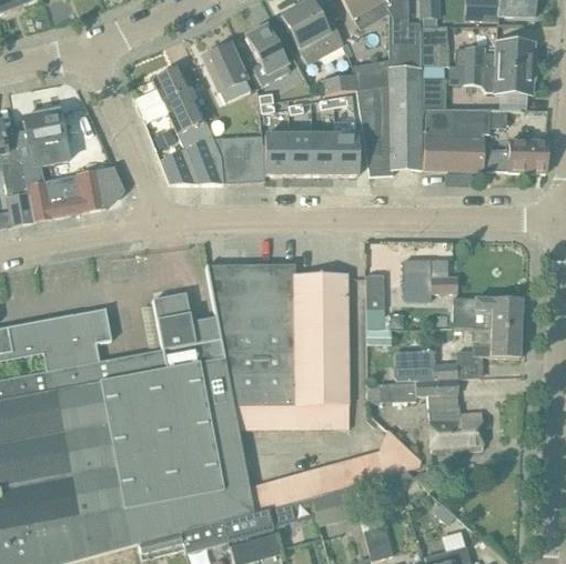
[(0,0),(0,13),(17,8),(13,0),(0,0)]
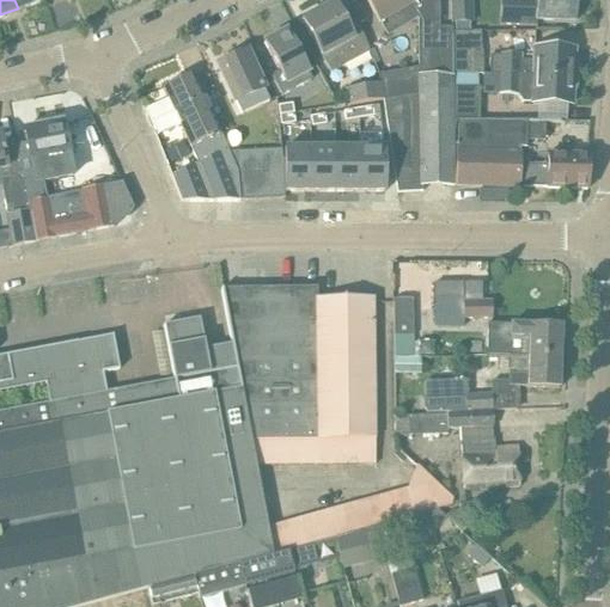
[(353,28),(337,0),(331,0),(304,16),(328,60),(333,69),(371,49),(372,48),(368,40),(359,16),(357,16),(360,23),(353,28)]
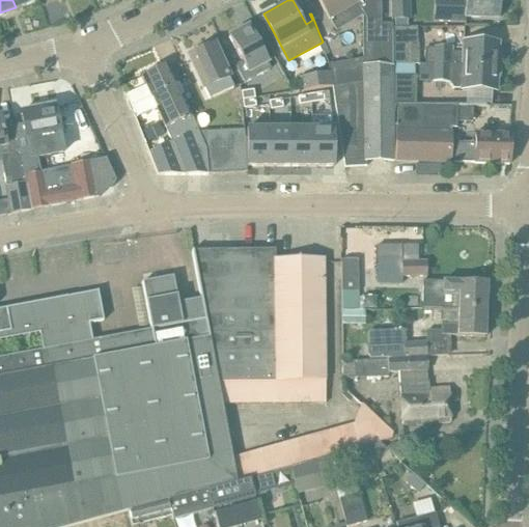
[(355,0),(322,0),(324,4),(330,15),(355,0)]
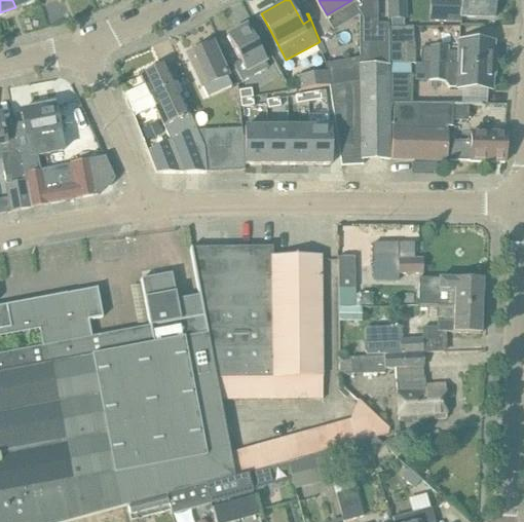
[(360,10),(361,62),(380,62),(378,0),(351,0),(358,11),(360,10)]
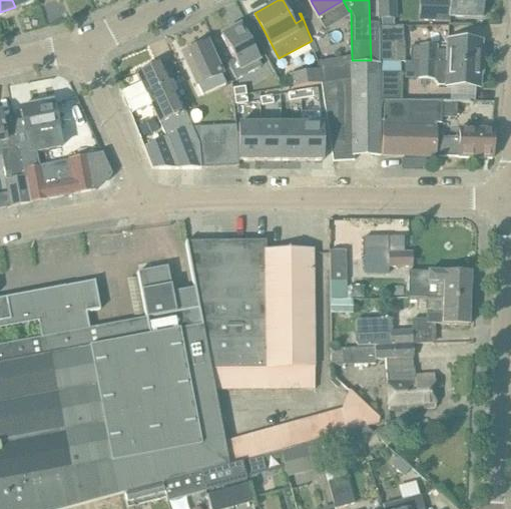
[(380,0),(382,16),(399,15),(398,0),(380,0)]
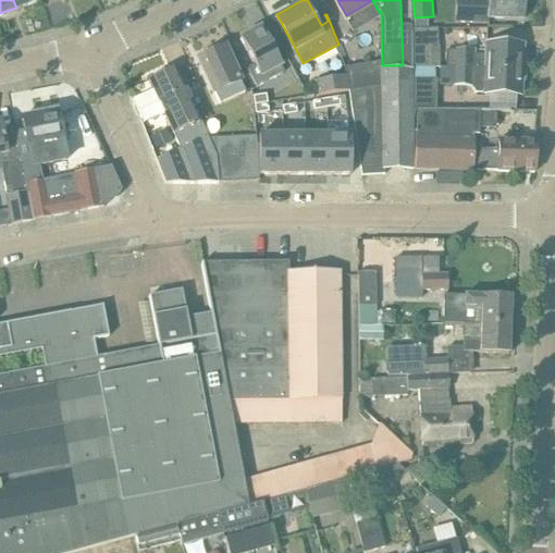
[(458,0),(457,19),(490,20),(491,14),(526,15),(526,0),(458,0)]
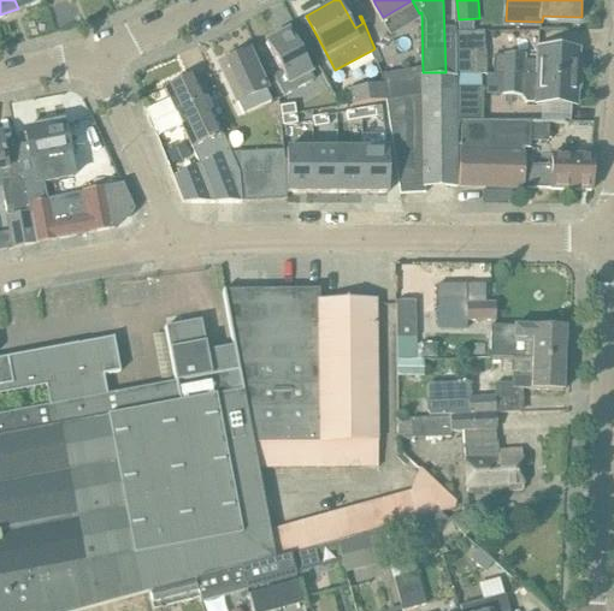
[(278,33),(279,33),(269,39),(277,55),(281,63),(283,67),(275,72),(285,92),(316,76),(290,27),(287,29),(287,28),(278,33)]
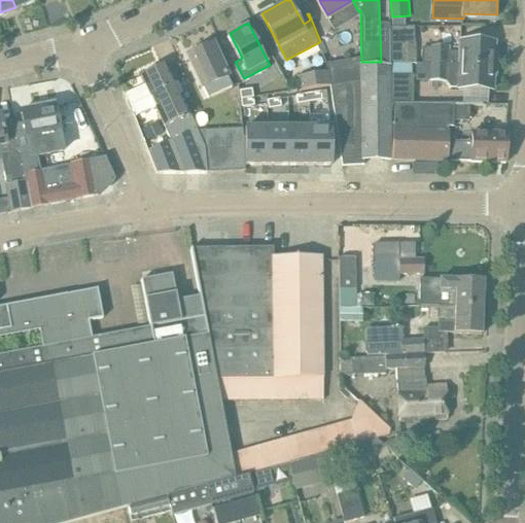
[(416,39),(416,24),(392,24),(392,59),(407,59),(407,39),(416,39)]
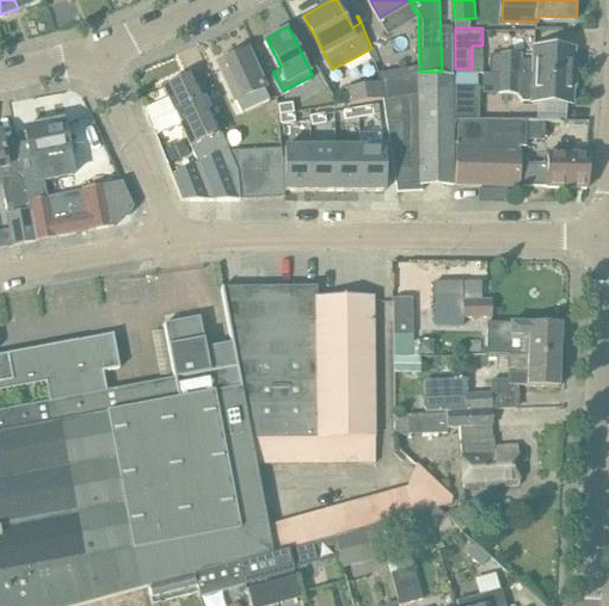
[(500,51),(500,70),(574,73),(576,45),(534,43),(534,56),(520,55),(520,51),(500,51)]
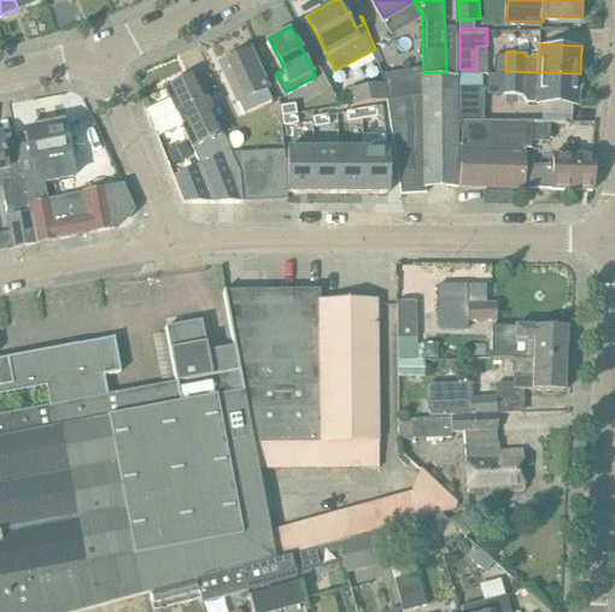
[(273,98),(250,47),(221,60),(245,111),(273,98)]
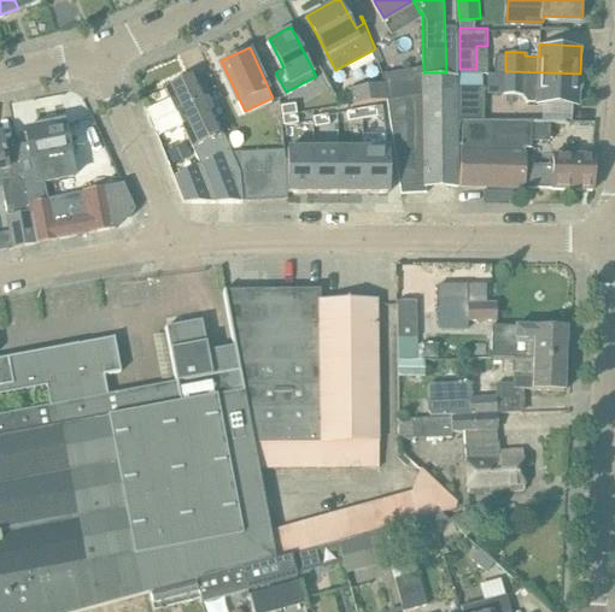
[(198,70),(167,84),(171,95),(183,122),(193,142),(201,159),(174,172),(183,199),(245,196),(241,169),(234,151),(233,149),(224,129),(208,92),(198,70)]
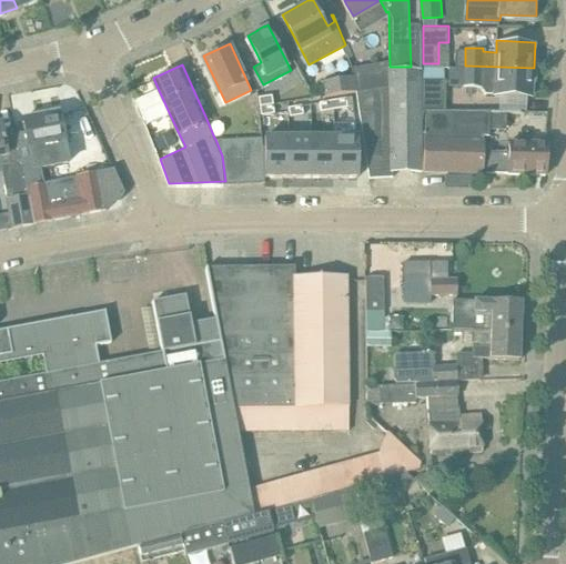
[(390,70),(390,67),(354,66),(355,73),(355,76),(390,70)]
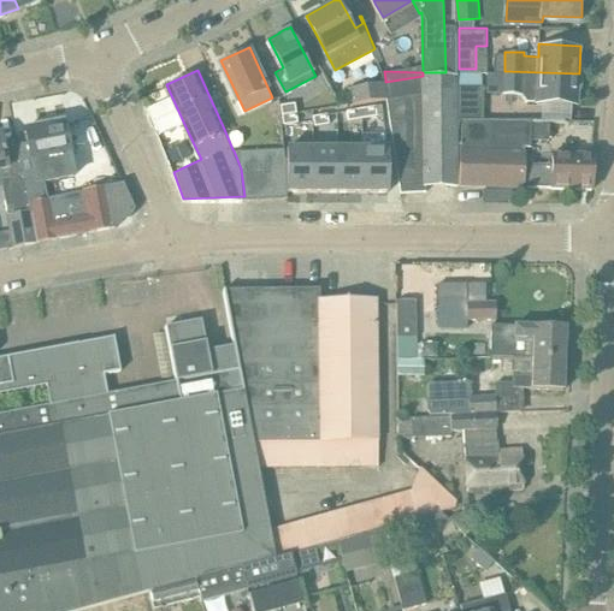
[(505,71),(503,89),(523,90),(529,99),(537,99),(554,100),(578,101),(579,73),(505,71)]
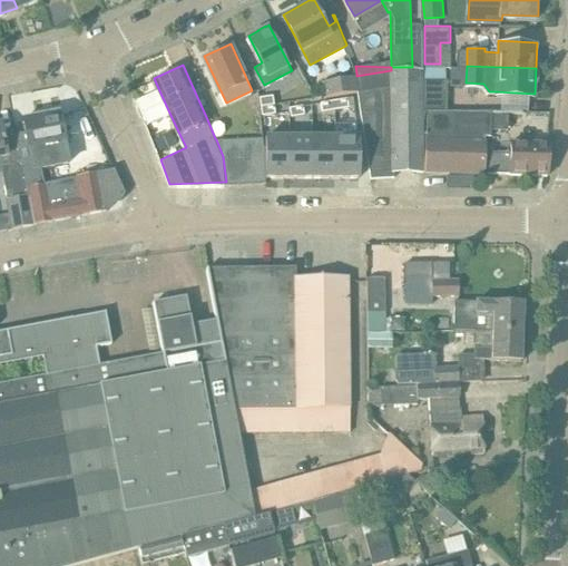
[(412,67),(391,67),(391,70),(393,168),(395,168),(424,167),(423,142),(423,109),(423,76),(423,67),(412,67)]
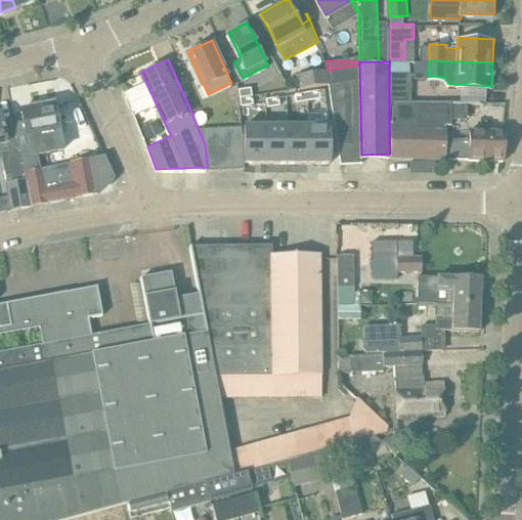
[(328,70),(334,109),(343,162),(363,161),(363,155),(361,155),(359,65),(328,70)]
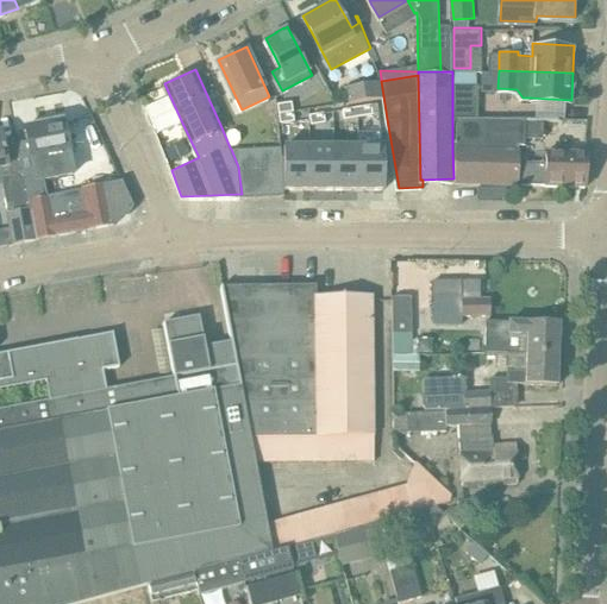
[(381,79),(345,85),(348,100),(348,101),(383,95),(381,81),(381,79)]
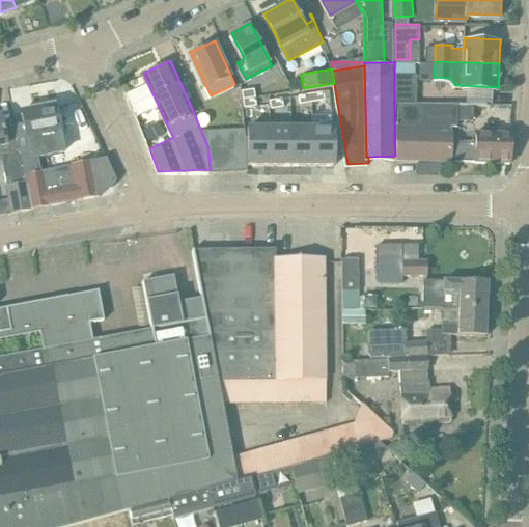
[(394,71),(394,102),(399,102),(415,101),(415,72),(394,71)]
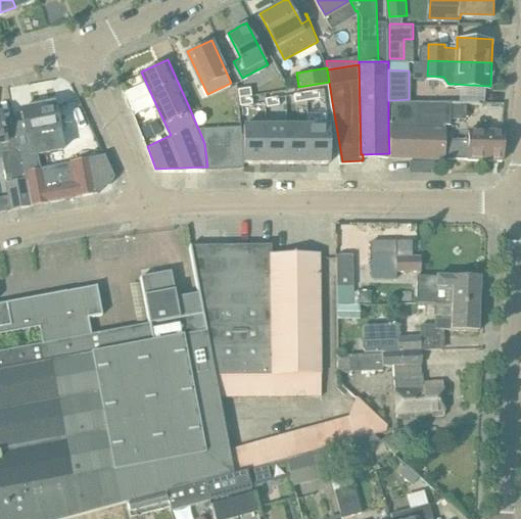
[(145,81),(126,90),(136,112),(155,103),(145,81)]
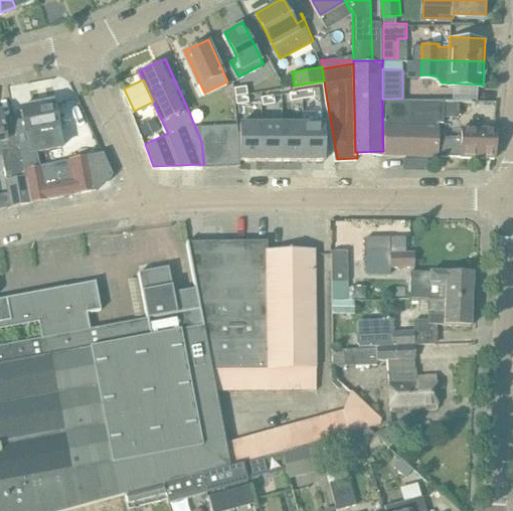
[(247,83),(235,86),(236,94),(248,92),(247,83)]
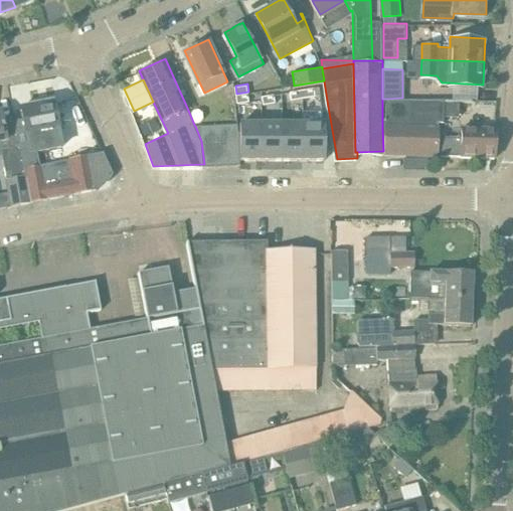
[(315,87),(303,89),(304,97),(316,95),(315,87)]
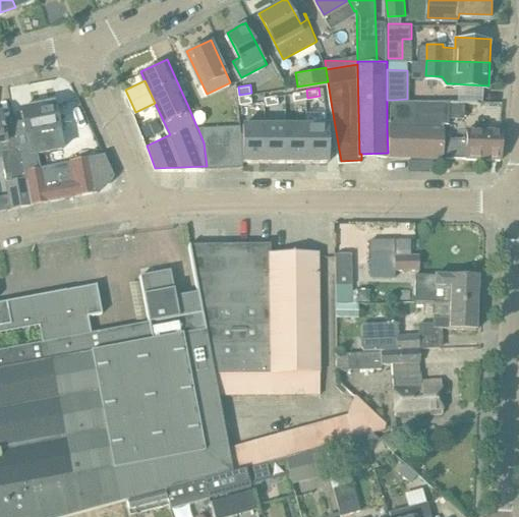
[(306,90),(294,92),(295,100),(307,98),(306,90)]
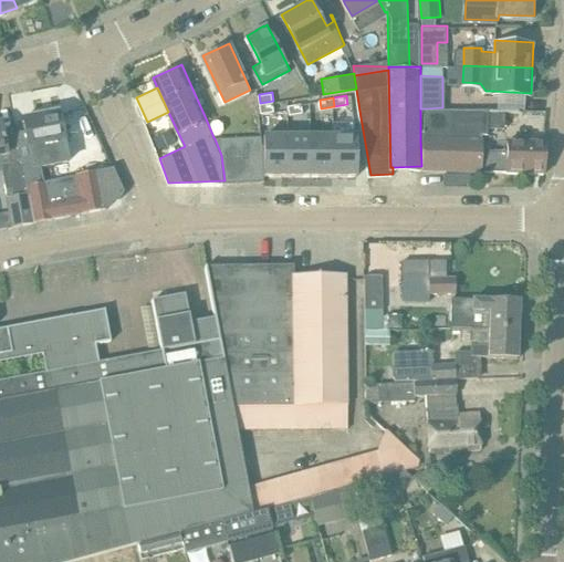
[(273,101),(260,103),(261,112),(274,110),(273,101)]
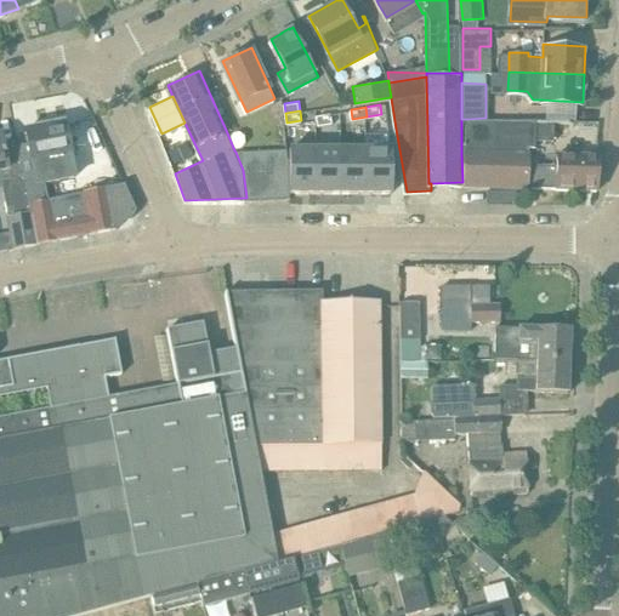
[(331,112),(317,114),(319,124),(334,121),(331,112)]
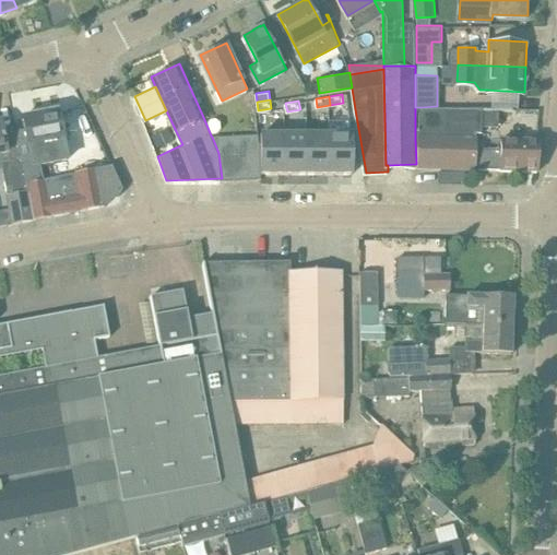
[(437,106),(421,107),(419,131),(452,132),(451,167),(538,169),(540,138),(504,136),(504,146),(476,145),(477,131),(483,131),(484,106),(437,106)]
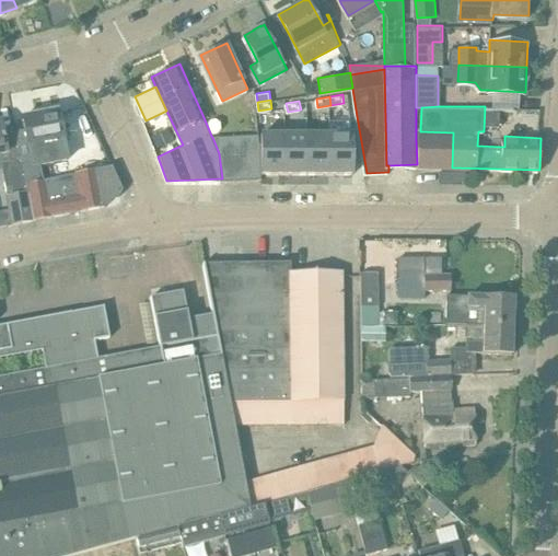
[(26,127),(18,129),(26,174),(27,181),(43,177),(45,176),(42,163),(60,159),(69,158),(65,139),(59,108),(24,115),(26,127)]
